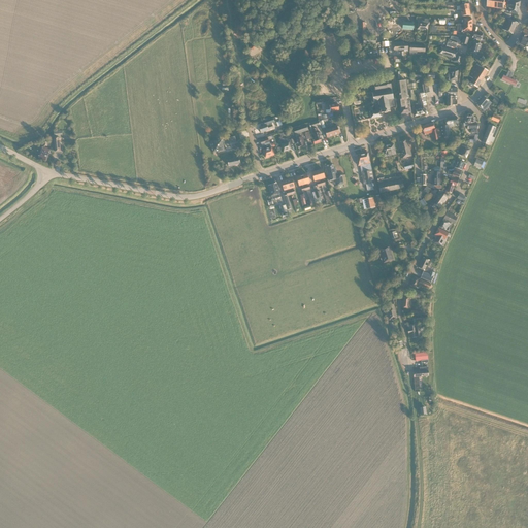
[(488,0),(487,6),(504,9),(504,8),(505,8),(505,5),(506,0),(505,0),(505,1),(505,0),(488,0)]
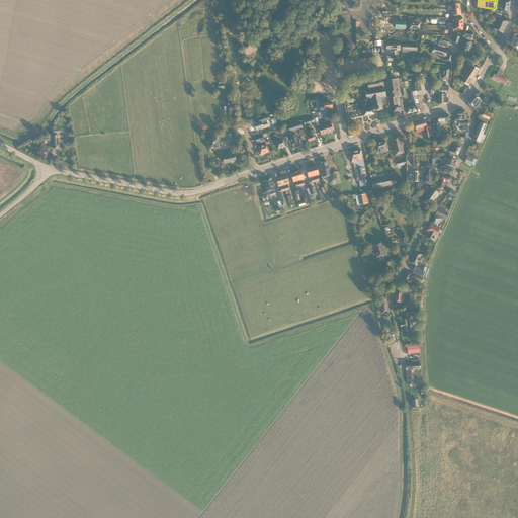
[(496,5),(496,8),(497,8),(497,7),(500,7),(499,9),(499,12),(508,14),(510,7),(500,5),(500,4),(498,4),(498,5),(496,5)]
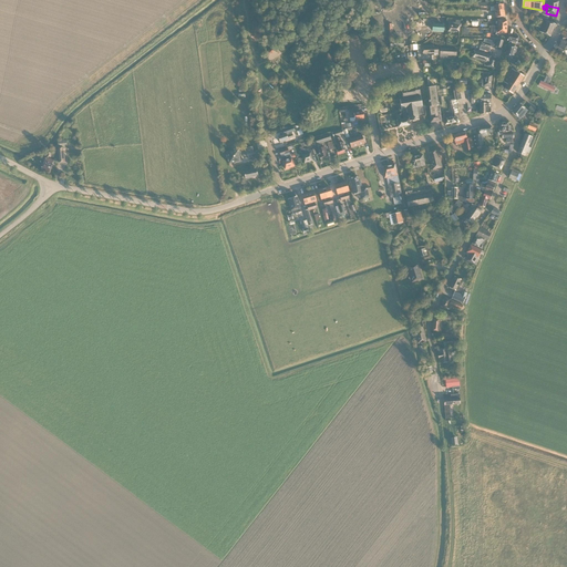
[(460,32),(460,27),(462,27),(462,24),(460,23),(461,20),(456,20),(455,23),(449,23),(447,32),(460,32)]
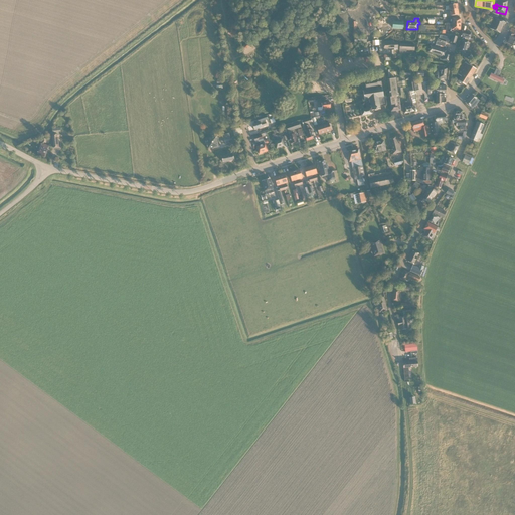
[(500,33),(505,22),(496,18),(491,29),(500,33)]
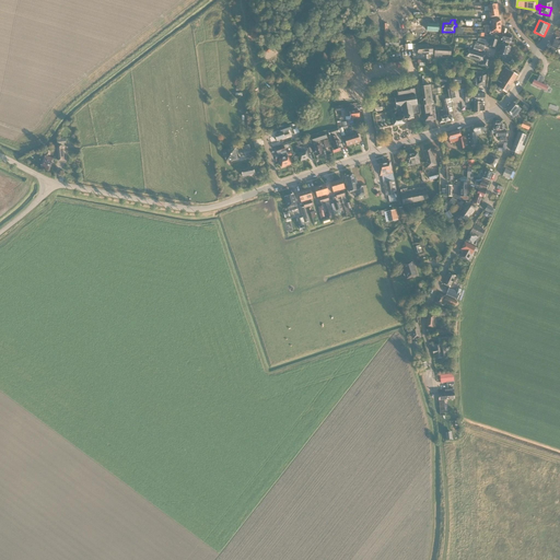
[(438,31),(439,23),(428,22),(427,31),(438,31)]
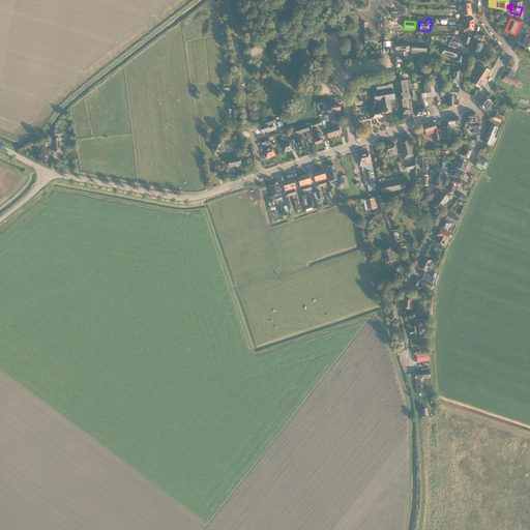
[(478,40),(479,40),(482,41),(484,34),(478,33),(479,28),(477,27),(476,30),(474,38),(478,39),(478,40)]
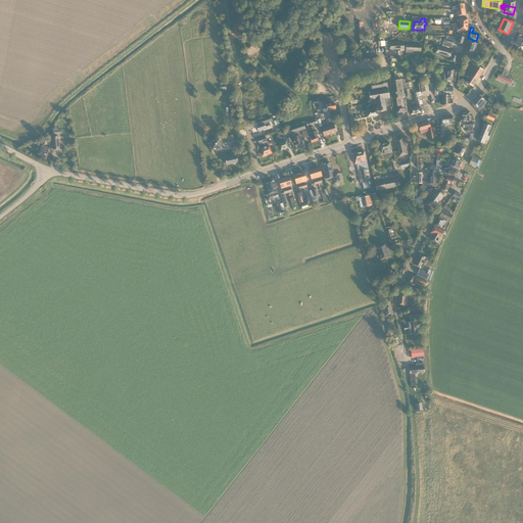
[(513,39),(510,45),(522,51),(522,50),(522,30),(520,29),(519,32),(518,32),(515,40),(514,40),(513,39)]
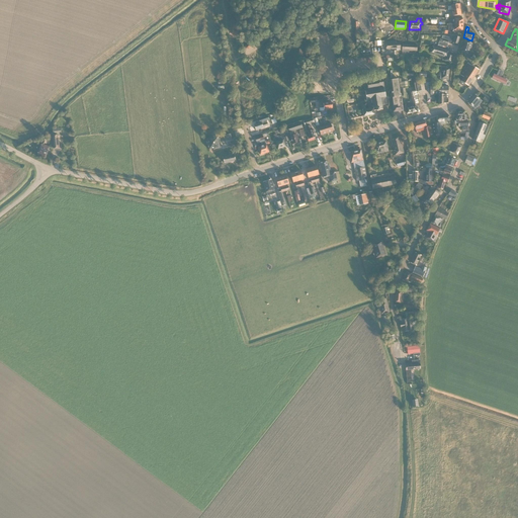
[(452,45),(457,47),(458,44),(460,37),(452,35),(450,35),(449,37),(445,35),(442,35),(441,39),(444,39),(443,42),(439,41),(438,45),(447,48),(448,44),(451,45),(451,44),(452,45)]
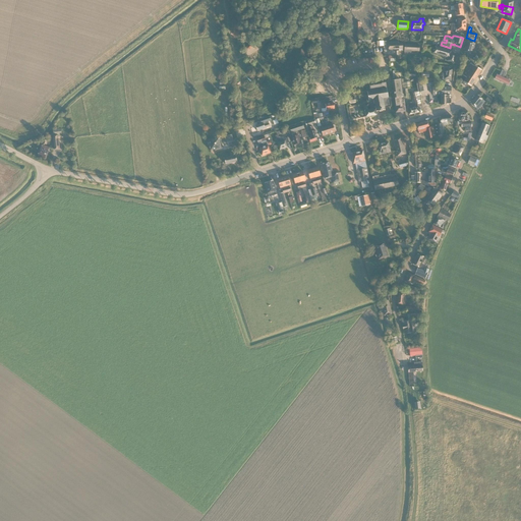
[(467,42),(464,52),(469,53),(471,54),(472,54),(475,44),(476,44),(476,42),(474,41),(472,41),(471,43),(470,42),(467,42)]
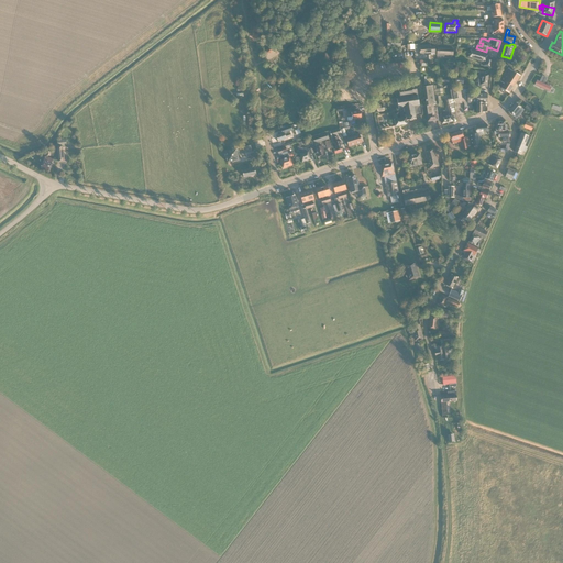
[(431,45),(419,45),(420,54),(430,53),(431,53),(431,55),(430,55),(430,59),(434,59),(435,55),(435,46),(431,47),(431,45)]
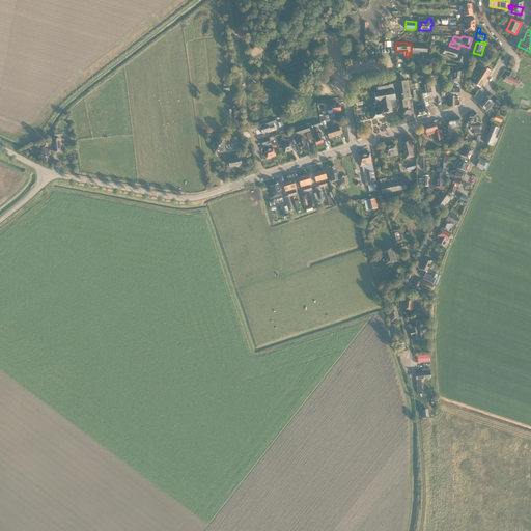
[(412,46),(412,52),(412,55),(419,55),(419,52),(427,53),(427,46),(412,46)]
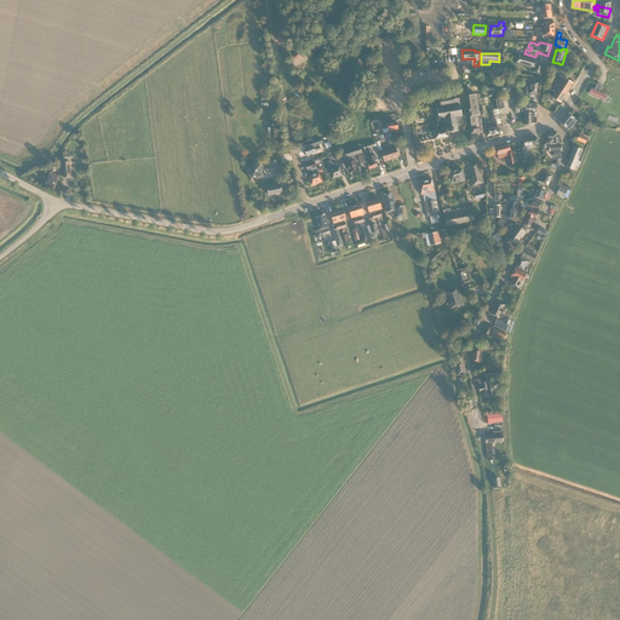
[(540,75),(544,65),(535,63),(537,61),(520,55),(516,64),(530,69),(529,72),(540,75)]
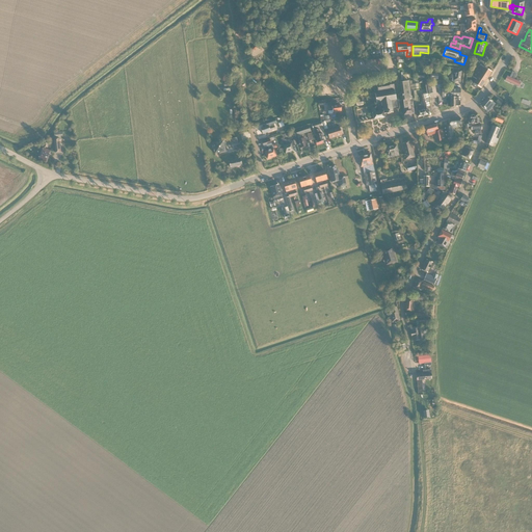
[(481,88),(491,72),(480,64),(473,77),(476,79),(474,83),(481,88)]
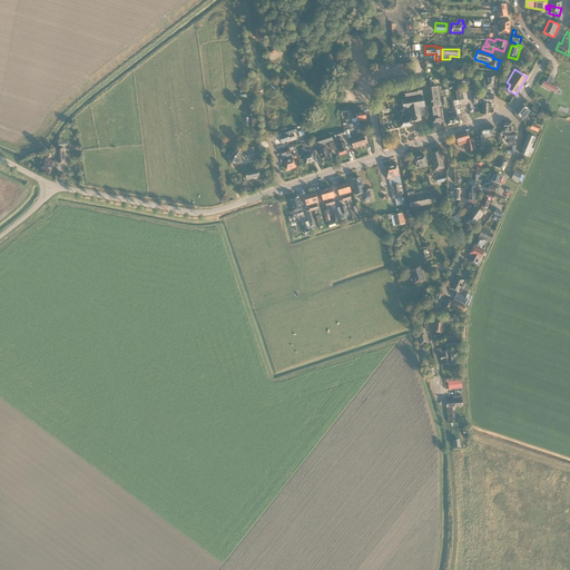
[(493,87),(495,76),(487,74),(484,87),(487,88),(488,87),(493,87)]
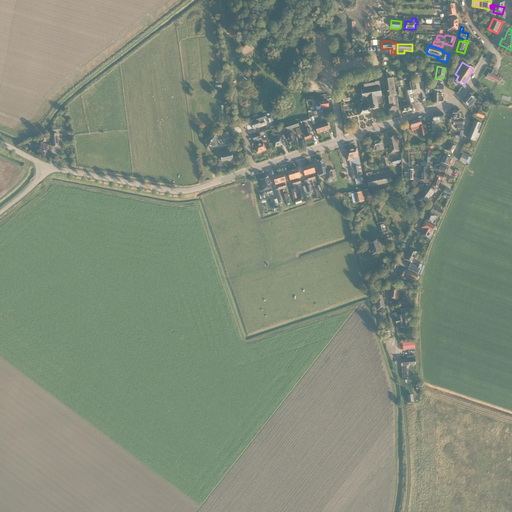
[(488,73),(486,77),(497,82),(499,78),(495,76),(497,71),(493,69),(491,74),(488,73)]
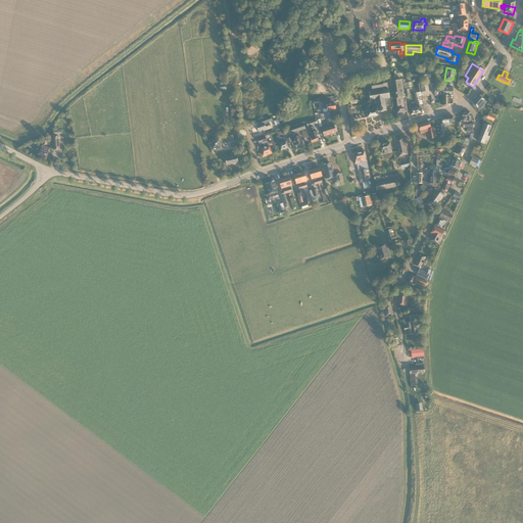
[(371,82),(372,92),(388,89),(386,78),(381,79),(382,80),(371,82)]
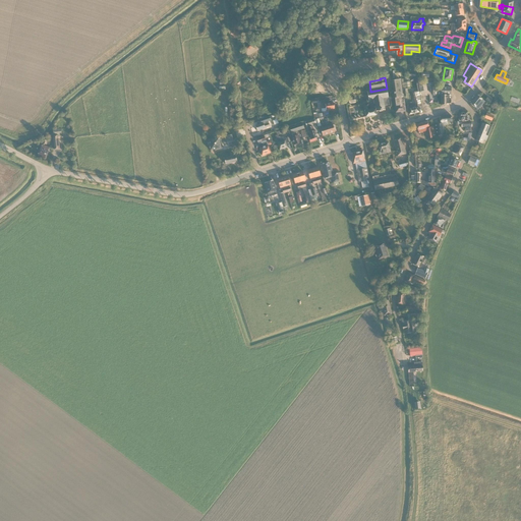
[(402,95),(400,79),(393,80),(396,106),(395,106),(396,112),(405,111),(403,95),(402,95)]
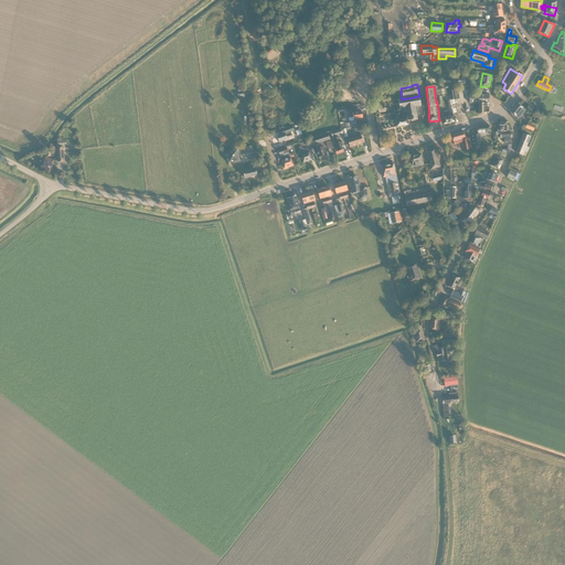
[(444,88),(443,88),(441,86),(435,87),(437,97),(439,96),(445,95),(444,88)]
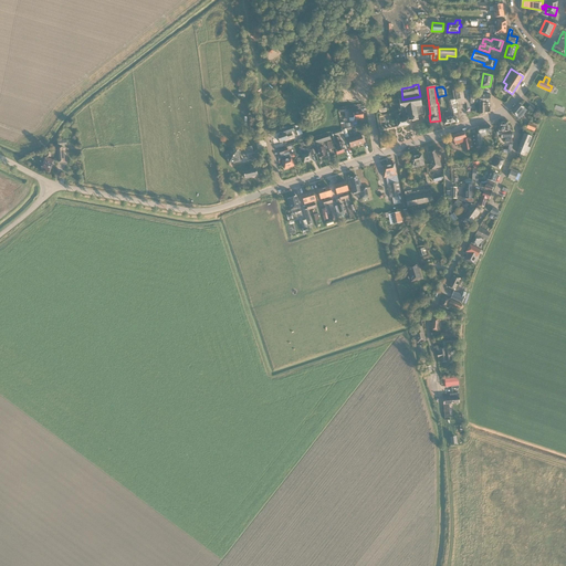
[(457,100),(464,98),(462,88),(454,90),(457,100)]
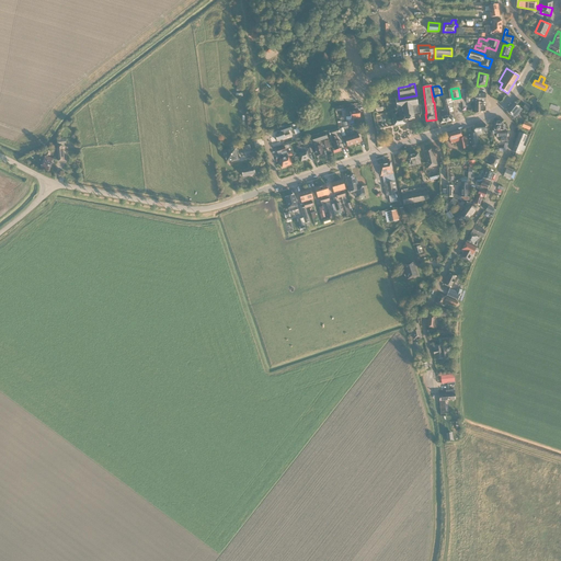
[(480,112),(483,112),(484,112),(485,111),(485,107),(485,106),(487,106),(487,104),(485,104),(485,103),(485,93),(467,93),(466,103),(471,103),(471,107),(471,111),(474,111),(474,113),(476,113),(477,114),(478,114),(480,113),(480,112)]
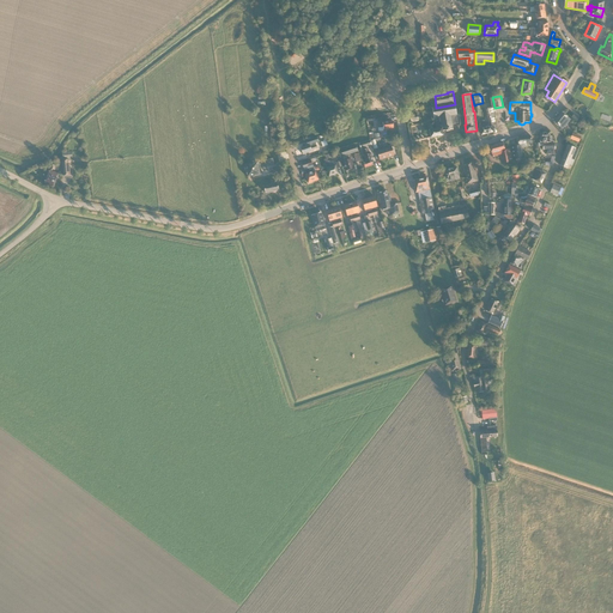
[(455,104),(436,108),(432,108),(434,119),(439,117),(442,127),(442,132),(443,132),(445,131),(447,132),(448,132),(449,131),(453,129),(451,125),(457,123),(455,104)]
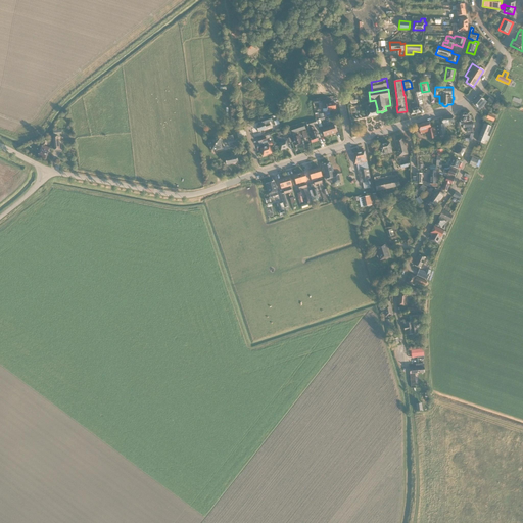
[(413,103),(409,104),(410,106),(409,106),(411,115),(421,112),(420,106),(419,105),(423,105),(421,98),(420,92),(414,93),(416,99),(417,104),(415,105),(414,105),(413,103)]
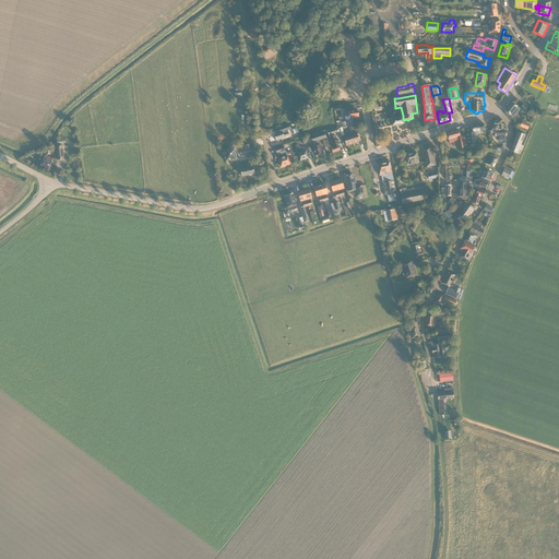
[(512,117),(520,108),(513,103),(506,111),(512,117)]
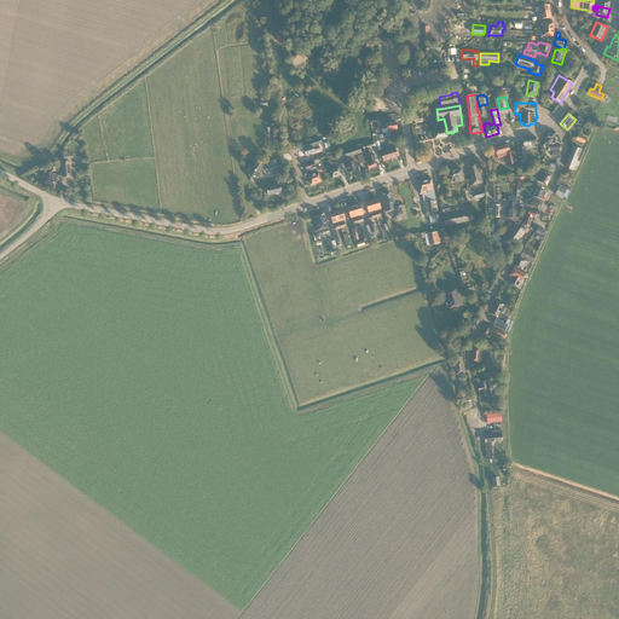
[(397,122),(391,123),(389,119),(381,120),(382,129),(387,128),(387,131),(398,129),(397,122)]
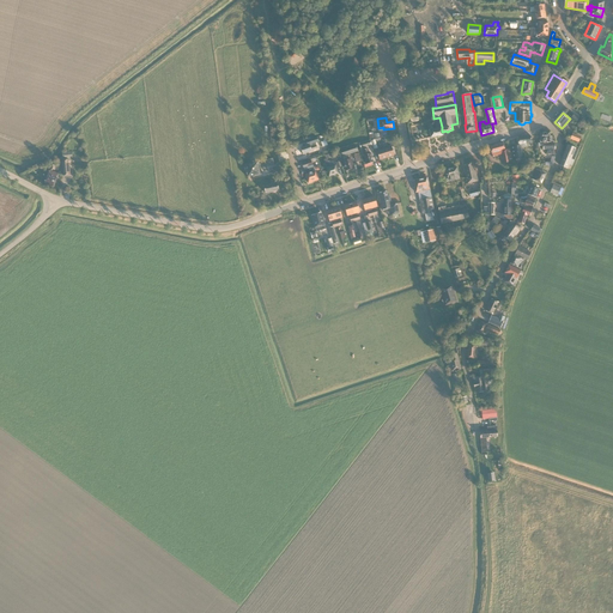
[(443,135),(443,132),(442,132),(442,127),(441,127),(439,121),(428,122),(430,138),(436,137),(443,135)]
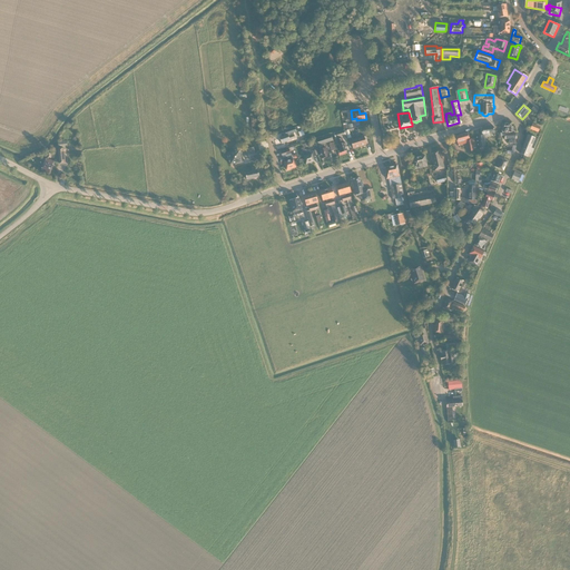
[(511,134),(510,133),(511,133),(511,131),(513,131),(513,127),(511,127),(511,123),(501,124),(502,133),(505,133),(505,134),(504,134),(505,139),(509,139),(509,143),(516,143),(514,139),(517,139),(516,134),(511,134)]
